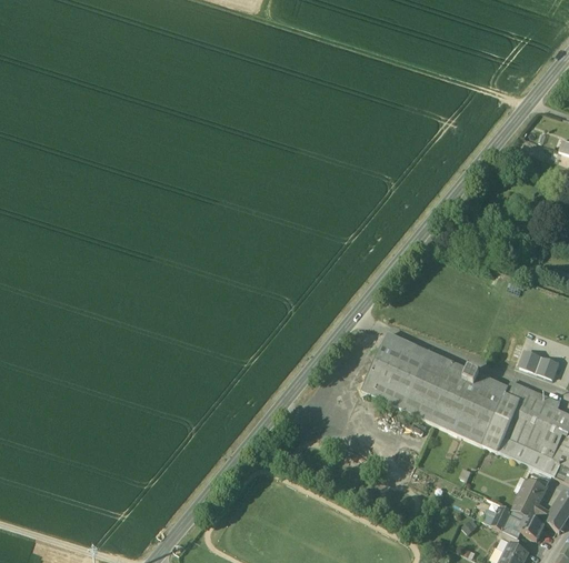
[(568,139),(562,138),(558,149),(568,152),(568,139)]
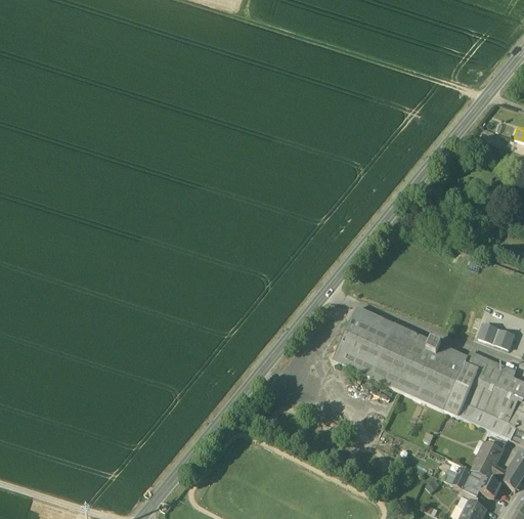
[(500,142),(503,136),(489,131),(487,137),(500,142)]
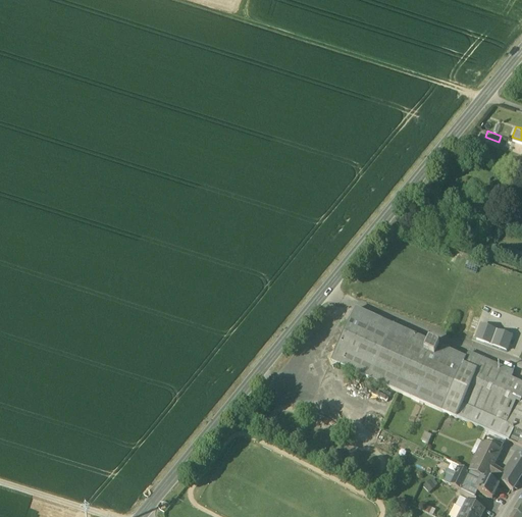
[(521,140),(512,137),(509,146),(521,150),(521,140)]
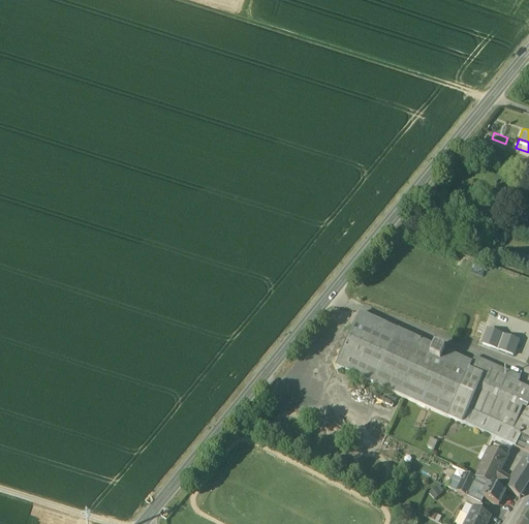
[(527,254),(516,250),(512,257),(525,262),(527,254)]
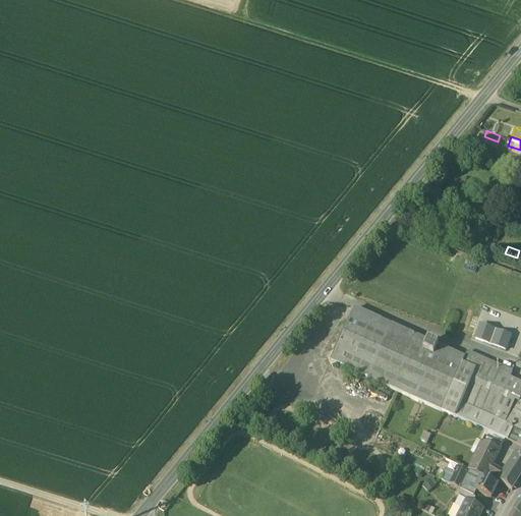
[(330,357),(368,374),(392,322),(353,304),(330,357)]
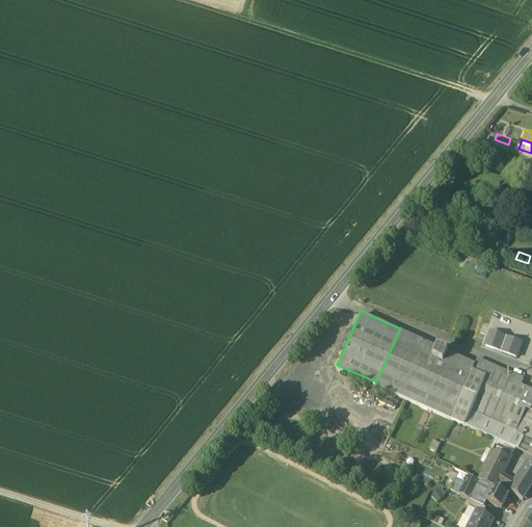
[(531,387),(520,383),(523,376),(477,356),(475,362),(400,328),(376,381),(531,451),(531,387)]
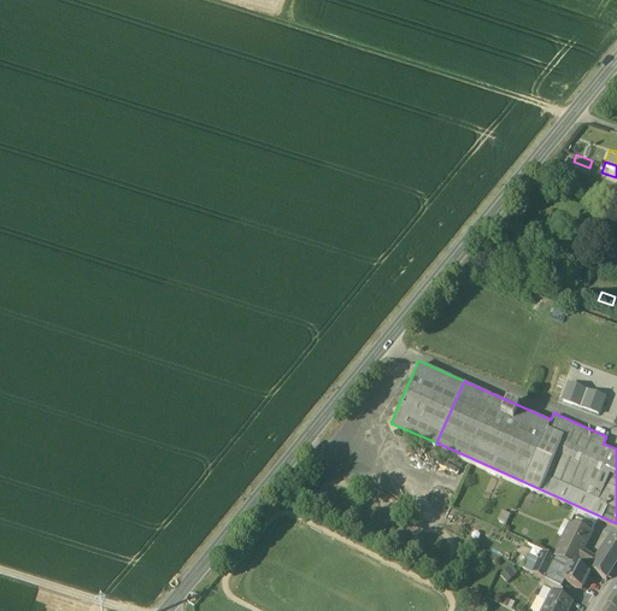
[(605,394),(569,381),(563,398),(599,411),(605,394)]
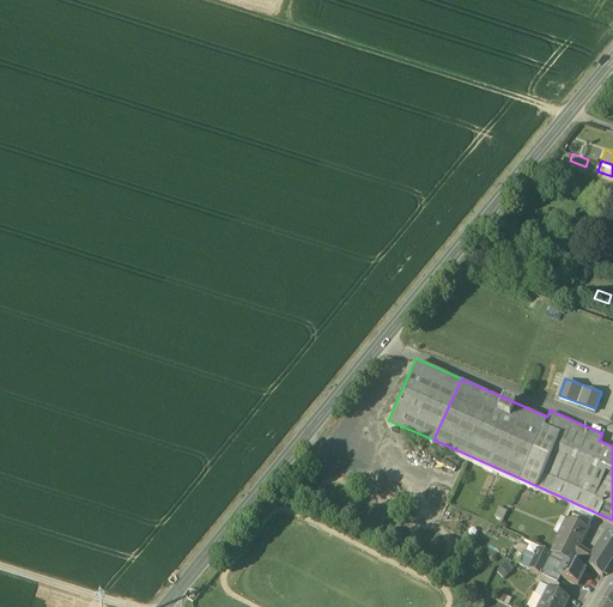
[(568,516),(551,550),(559,553),(568,558),(571,559),(580,544),(581,541),(588,527),(568,516)]
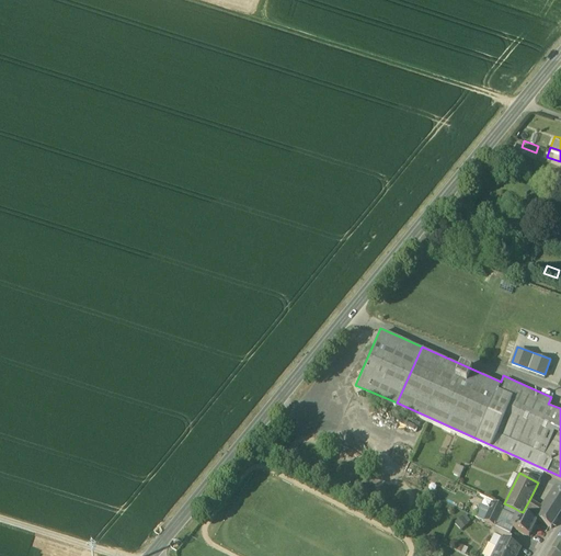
[(560,485),(558,484),(548,498),(560,507),(560,485)]
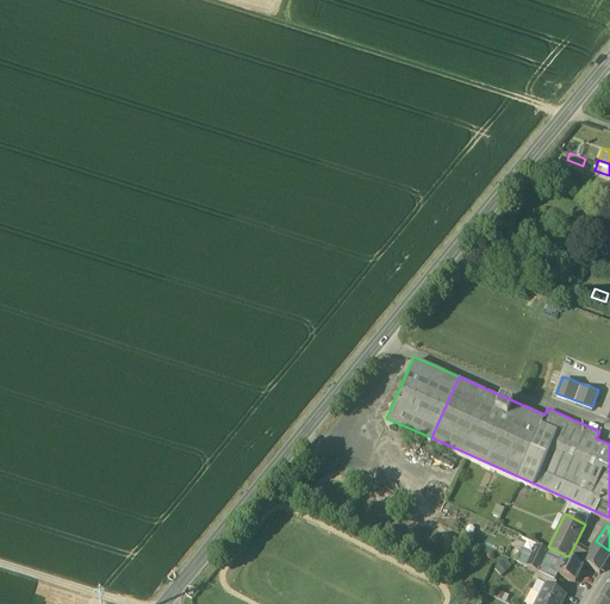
[(589,548),(577,541),(568,556),(583,564),(585,560),(584,560),(590,550),(587,549),(589,548)]
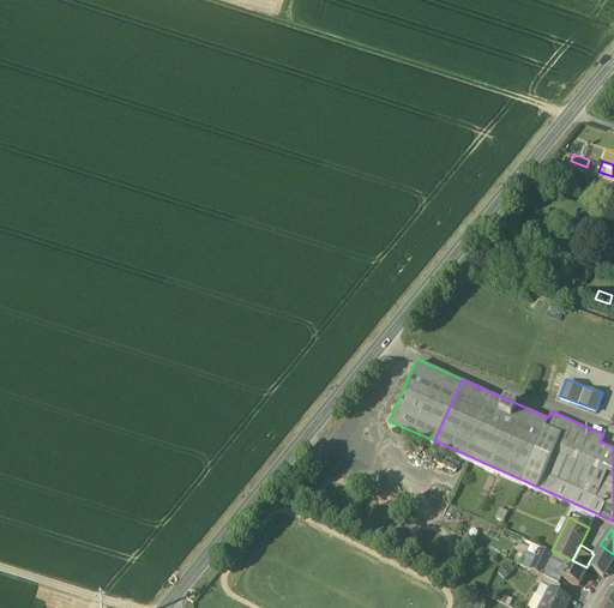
[(613,557),(613,554),(600,545),(594,554),(588,564),(589,564),(603,573),(613,557)]
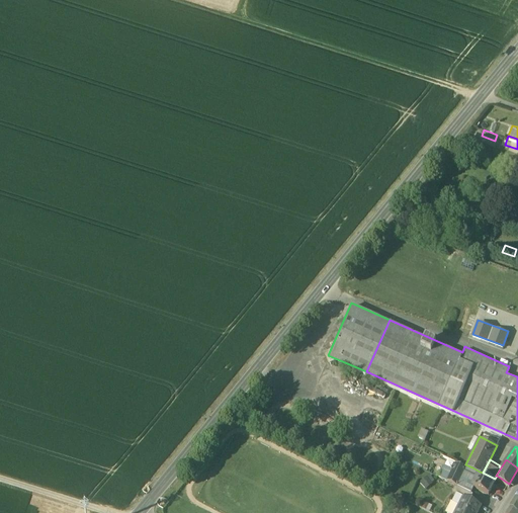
[(456,460),(452,467),(443,462),(438,474),(456,483),(465,464),(456,460)]
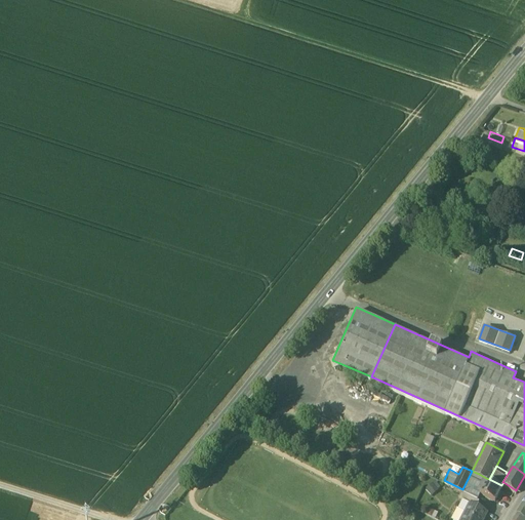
[(489,479),(486,478),(484,482),(480,491),(495,498),(501,485),(489,479)]
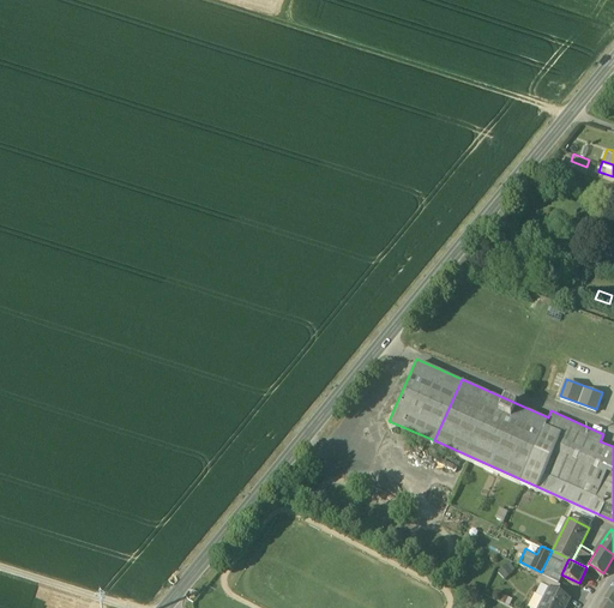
[(506,561),(498,569),(505,576),(512,569),(506,561)]
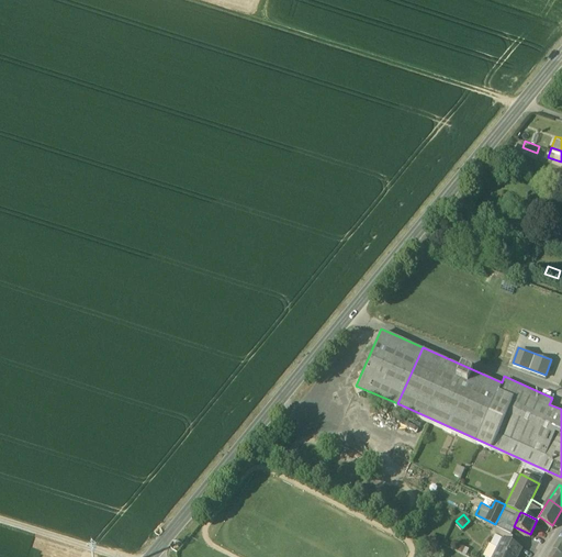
[(513,533),(495,524),(491,530),(496,533),(502,535),(509,539),(513,533)]
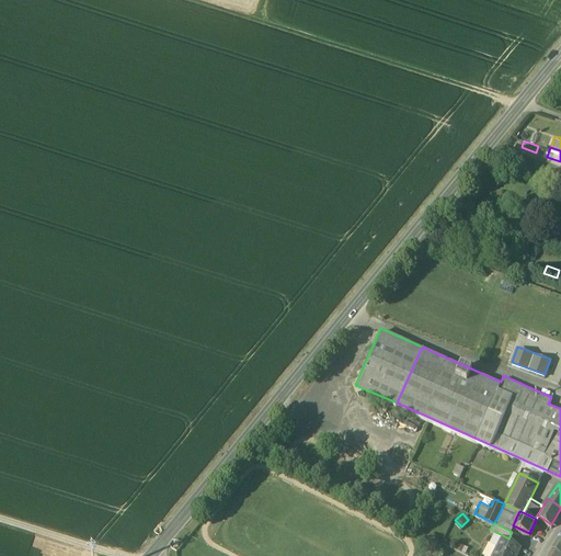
[(427,537),(434,542),(438,534),(431,530),(427,537)]
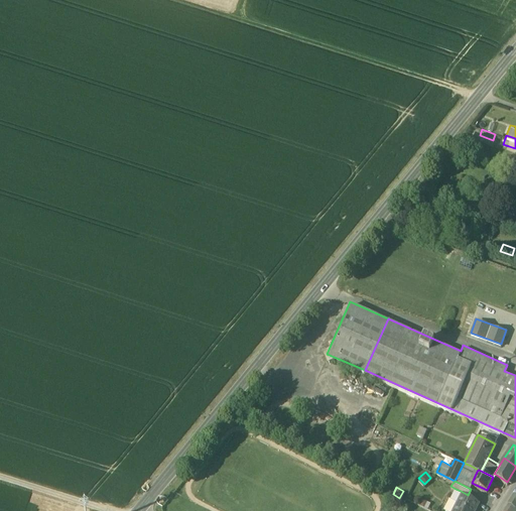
[(456,489),(445,509),(449,510),(450,510),(461,491),(456,489)]
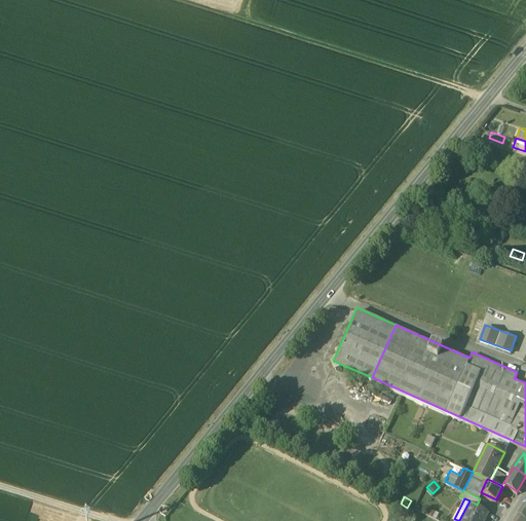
[(459,520),(483,520),(489,511),(477,505),(470,500),(459,520)]
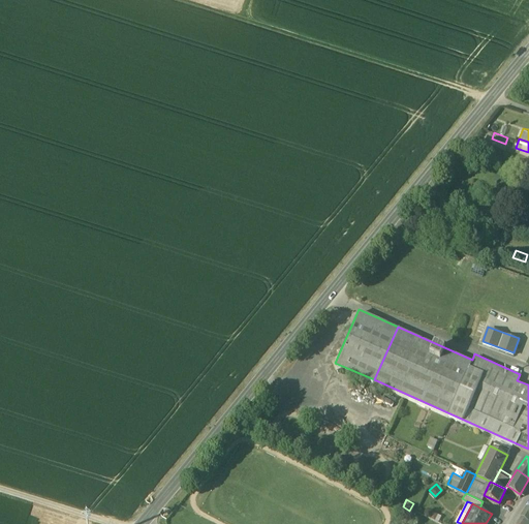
[(528,505),(528,504),(516,523),(518,523),(524,523),(528,517),(528,505)]
